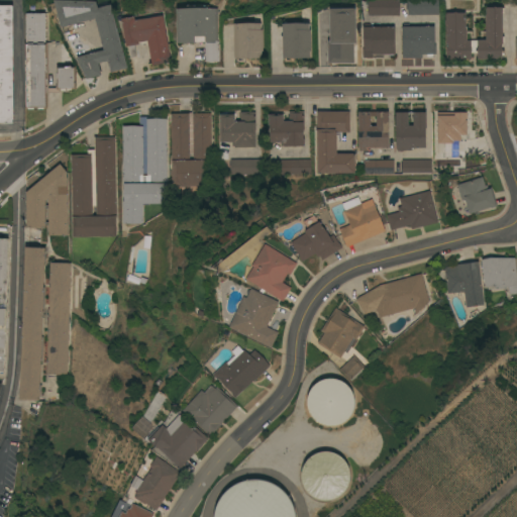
[(98,8),(111,4),(127,68),(111,72),(108,61),(99,63),(102,75),(87,79),(77,58),(104,50),(95,18),(62,27),(55,0),(96,1),(98,8)]
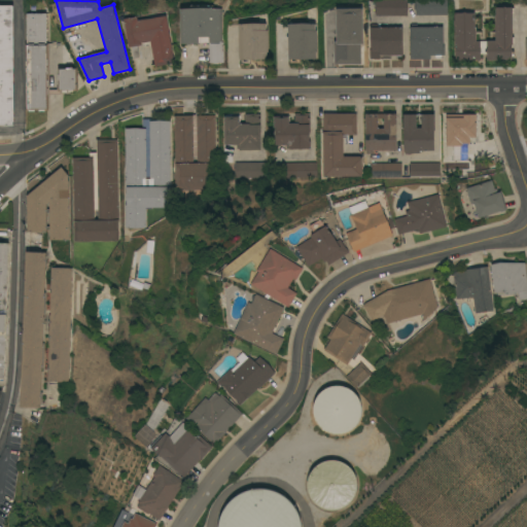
[(376,0),(408,0),(408,15),(376,15),(376,0)]
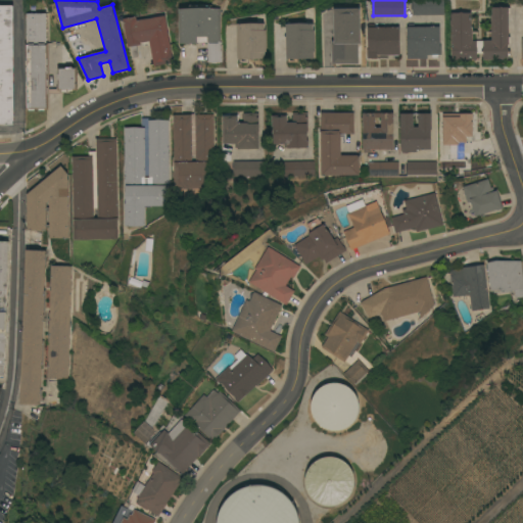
[(413,0),(444,0),(444,15),(413,15),(413,0)]
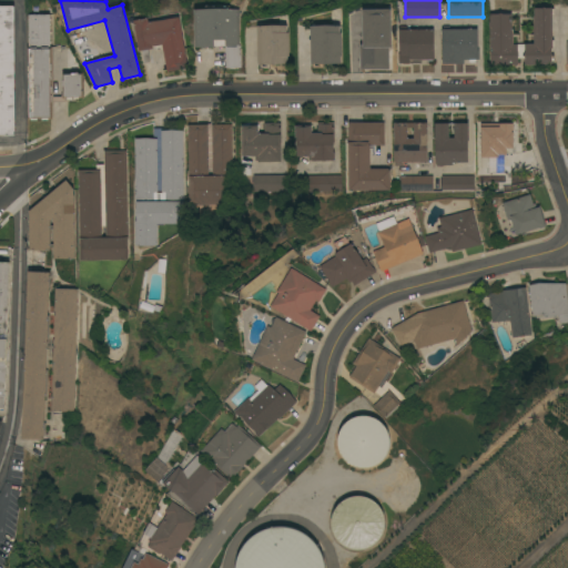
[(0,6),(16,6),(16,131),(13,131),(13,135),(0,135),(0,6)]
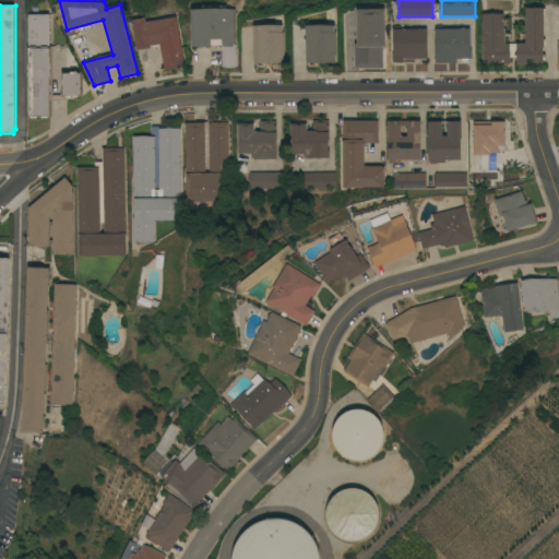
[(491,14),(494,13),(495,14),(503,14),(504,28),(504,44),(525,43),(525,15),(526,15),(526,9),(533,8),(536,7),(538,8),(544,8),(544,48),(543,48),(543,51),(544,55),(543,58),(543,63),(516,64),(516,57),(509,57),(510,63),(484,64),(484,58),(483,55),(484,52),(484,48),(483,48),(482,27),(480,22),(483,22),(482,14),(491,14)]
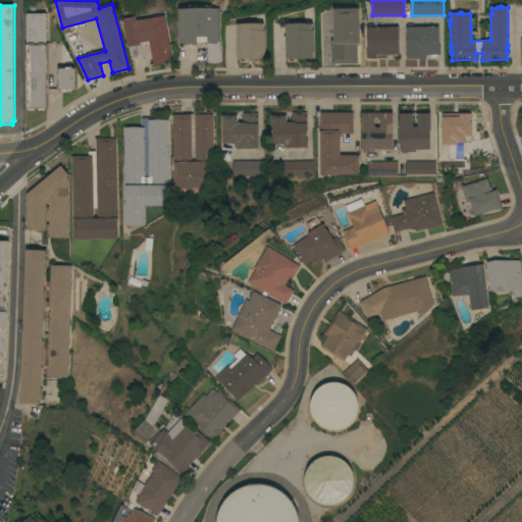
[(359,8),(360,44),(357,44),(358,63),(331,64),(331,41),(333,41),(333,9),(359,8)]
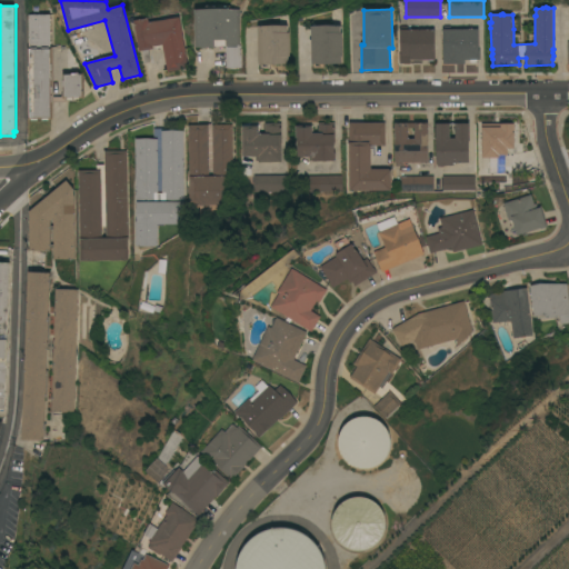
[(195,10),(240,10),(240,46),(241,46),(241,68),(226,69),(226,46),(227,46),(227,40),(215,40),(215,48),(195,48),(195,10)]
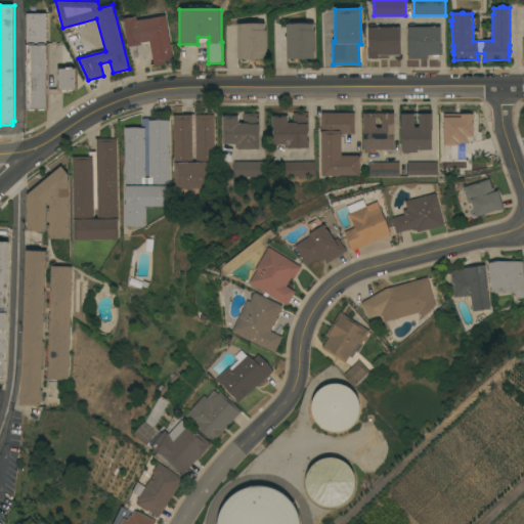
[(48,88),(57,88),(57,67),(77,67),(78,91),(60,91),(60,93),(48,93),(48,111),(25,111),(25,43),(27,43),(27,13),(46,13),(46,43),(48,43),(48,88)]
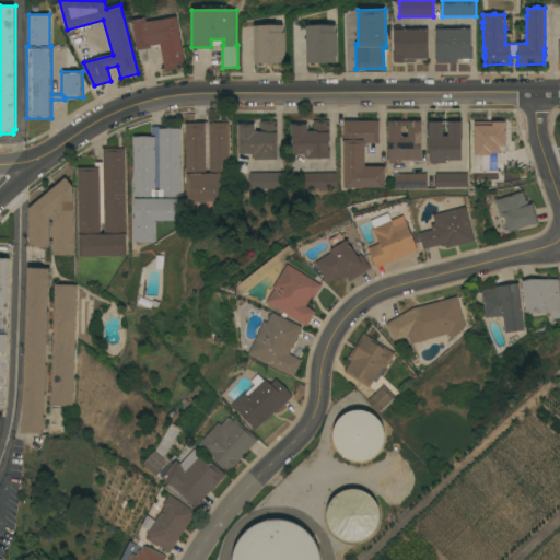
[(185,67),(164,71),(160,44),(151,45),(151,48),(146,49),(148,61),(142,62),(140,50),(137,50),(132,20),(147,18),(147,22),(177,18),(185,67)]
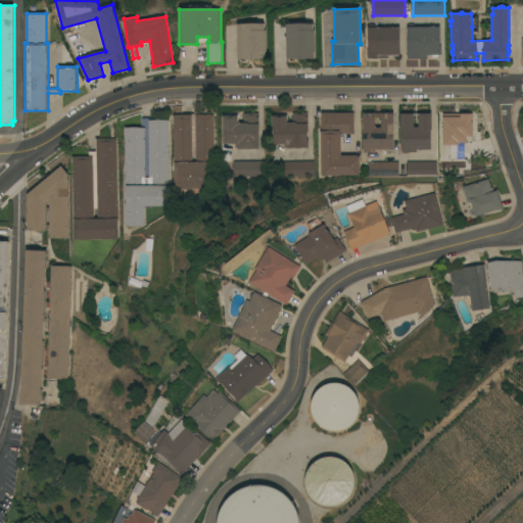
[(237,24),(265,24),(265,30),(267,30),(267,52),(266,52),(266,58),(238,59),(237,24)]
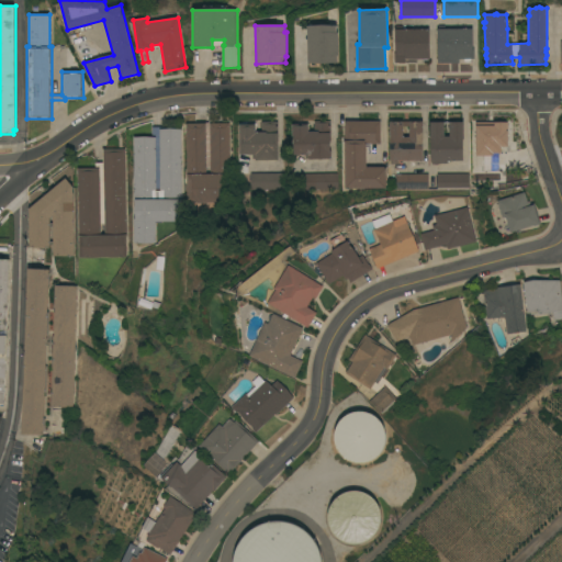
[(307,26),(337,25),(337,33),(338,33),(338,56),(337,56),(337,63),(307,64),(307,26)]
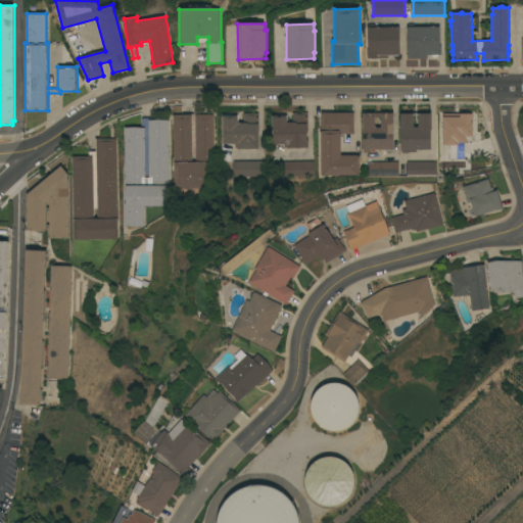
[(427,55),(427,59),(407,59),(407,49),(408,49),(408,28),(409,28),(409,24),(415,24),(415,27),(440,27),(440,47),(441,47),(441,55),(427,55)]
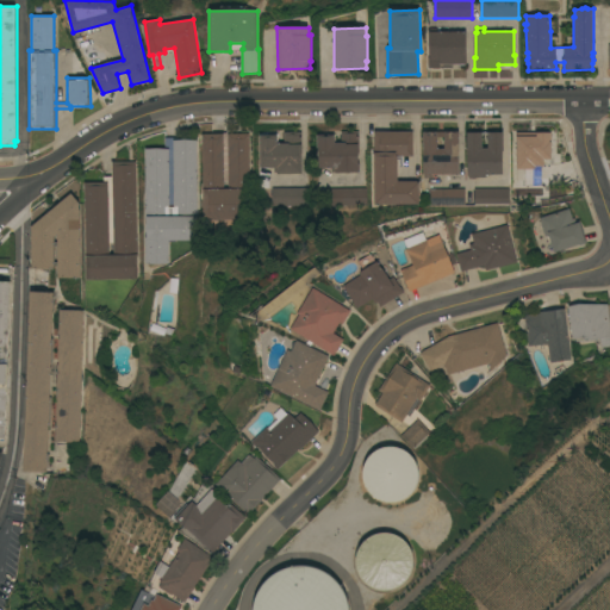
[(452,64),(452,68),(428,68),(428,57),(430,57),(430,29),(437,29),(437,32),(466,32),(466,64),(452,64)]
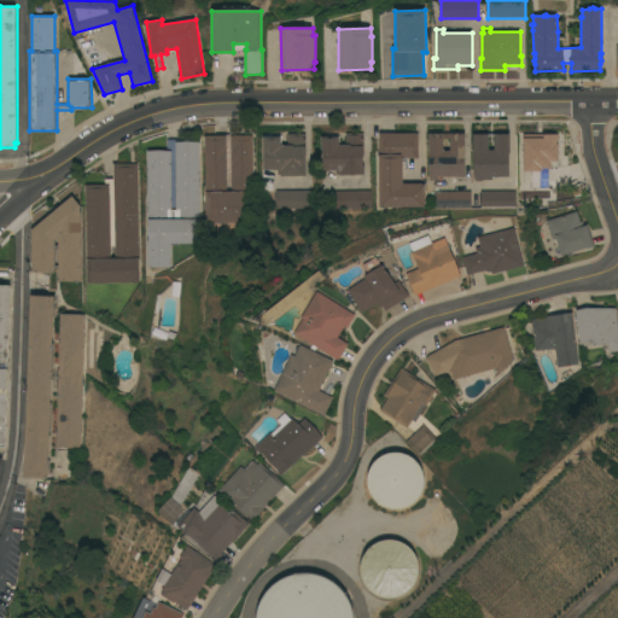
[(379,208),(379,134),(418,133),(419,158),(402,158),(402,184),(406,184),(423,184),(423,185),(424,185),(424,207),(379,208)]
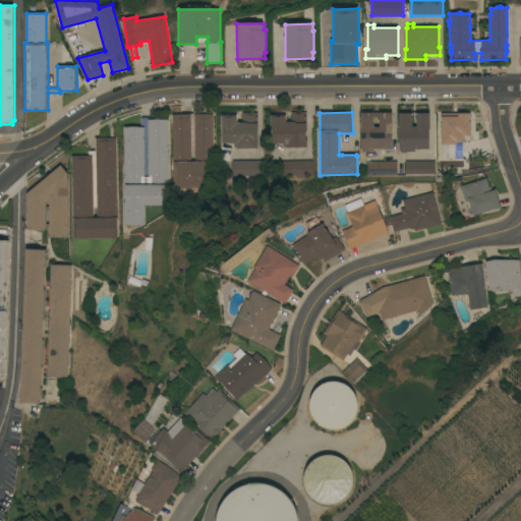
[(257,149),(236,149),(236,148),(234,148),(234,143),(222,143),(222,116),(237,115),(237,122),(242,122),(242,113),(257,113),(257,149)]
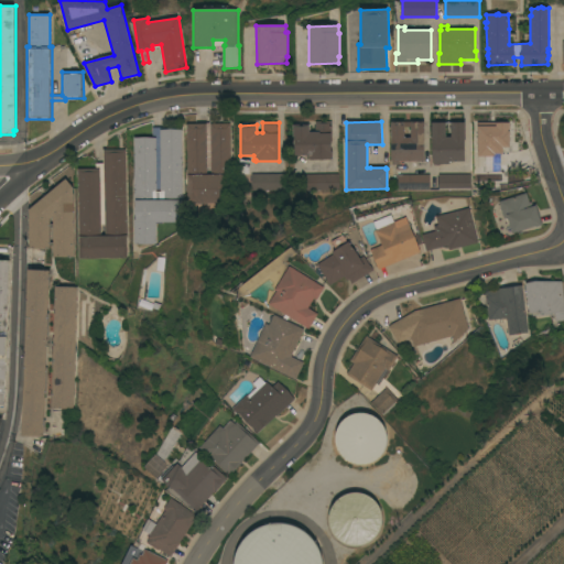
[(294,137),(293,137),(293,126),(301,126),(301,127),(303,127),(303,125),(310,125),(310,132),(315,132),(315,122),(332,122),(332,140),(331,140),(331,151),(332,151),(332,160),(310,160),(310,159),(306,159),(306,155),(294,155),(294,137)]
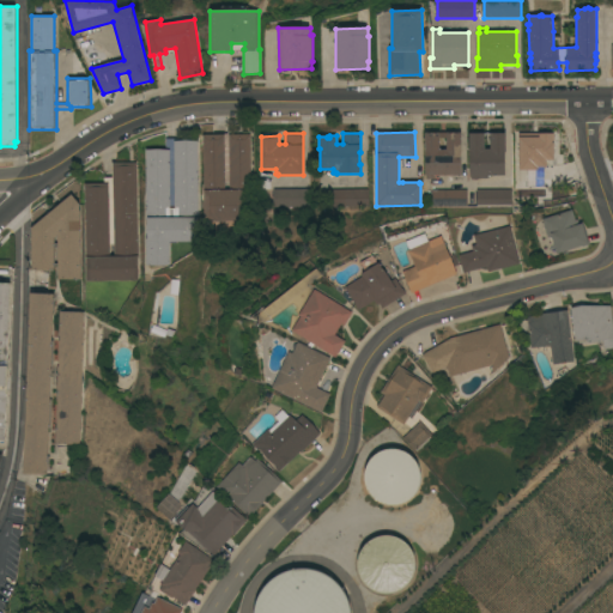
[(461,175),(434,175),(434,180),(426,180),(426,176),(425,176),(425,151),(425,133),(445,133),(445,138),(439,138),(439,150),(447,150),(447,133),(461,133),(461,175)]
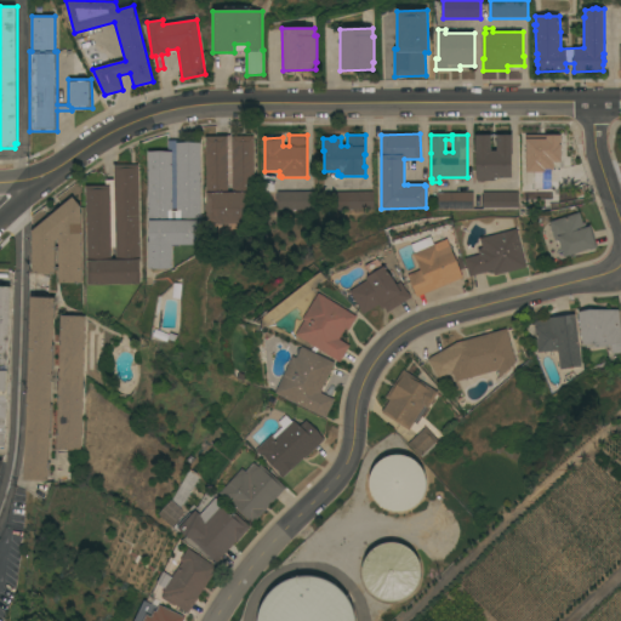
[(512,135),(512,154),(512,178),(494,178),(494,181),(485,181),(485,182),(477,182),(476,154),(476,135),(490,135),(490,151),(496,151),(496,135),(512,135)]
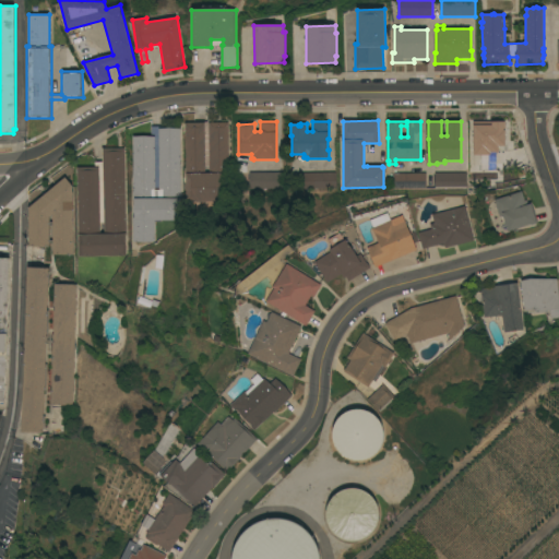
[(186,123),(194,123),(194,122),(209,122),(228,122),(228,174),(228,202),(186,202),(186,123)]
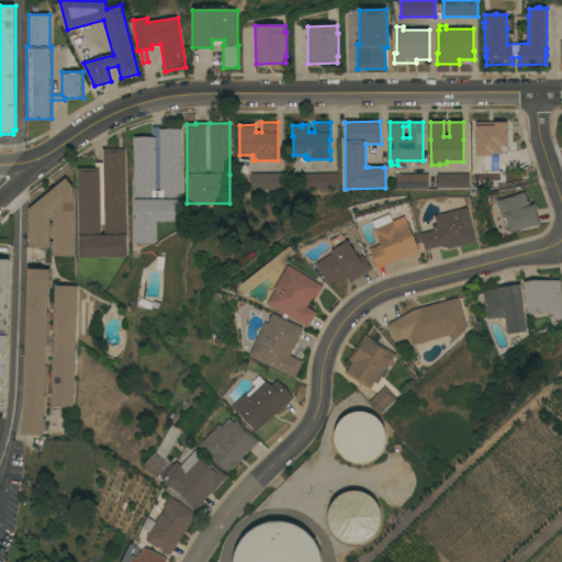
[(134,243),(134,218),(135,218),(135,202),(133,202),(134,137),(154,137),(154,134),(159,134),(159,130),(181,130),(181,201),(180,201),(180,222),(156,222),(155,243),(134,243)]
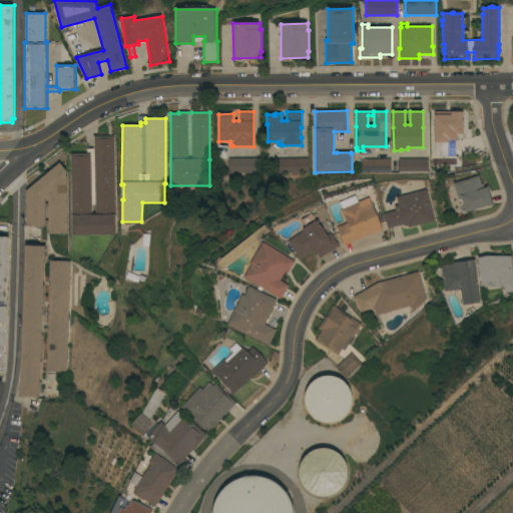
[(113,136),(115,234),(72,235),(70,153),(86,153),(86,148),(94,148),(94,136),(113,136)]
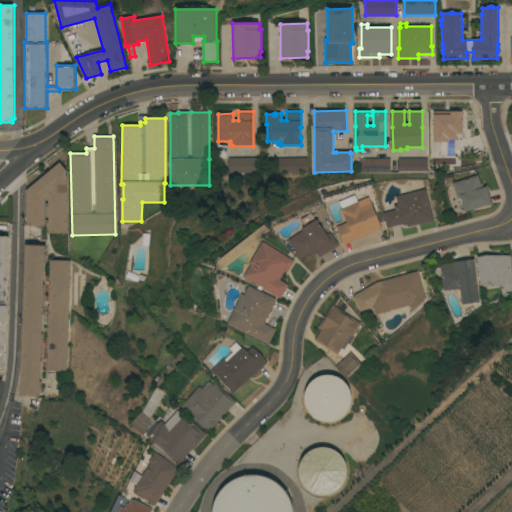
[(227,173),(254,171),(253,156),(226,157),(227,173)]
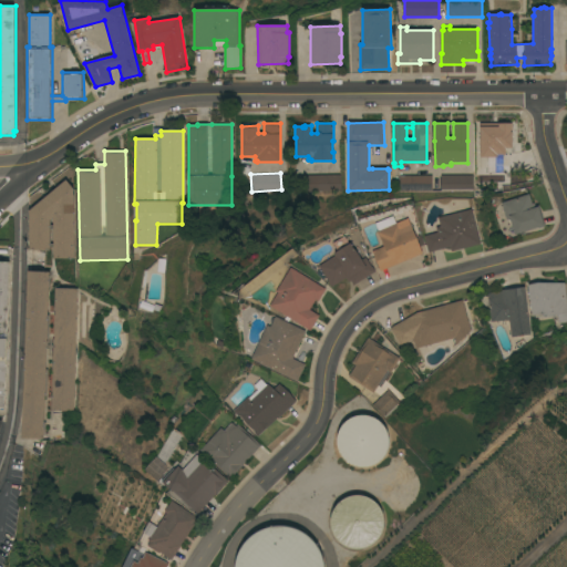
[(341,189),(331,191),(331,193),(312,194),(311,176),(341,175),(341,189)]
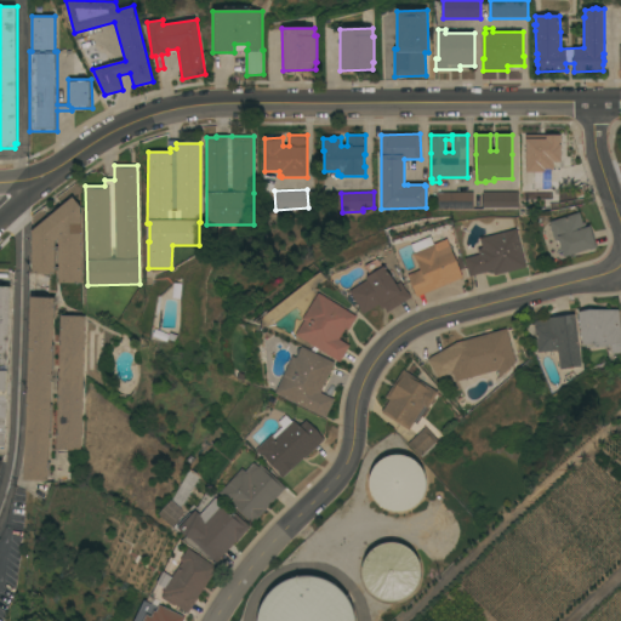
[(518,192),(518,208),(483,209),(483,193),(518,192)]
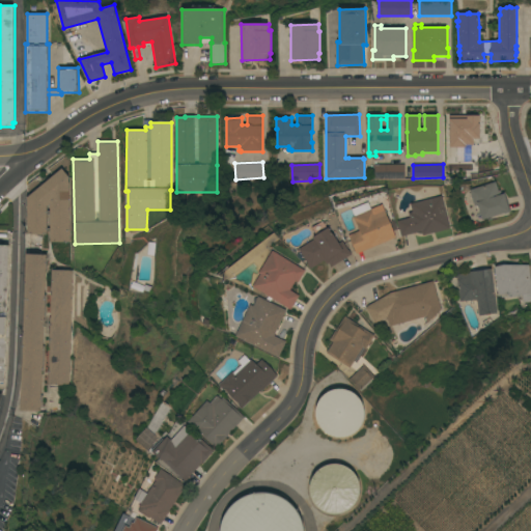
[(404,178),(374,178),(374,165),(404,165),(404,178)]
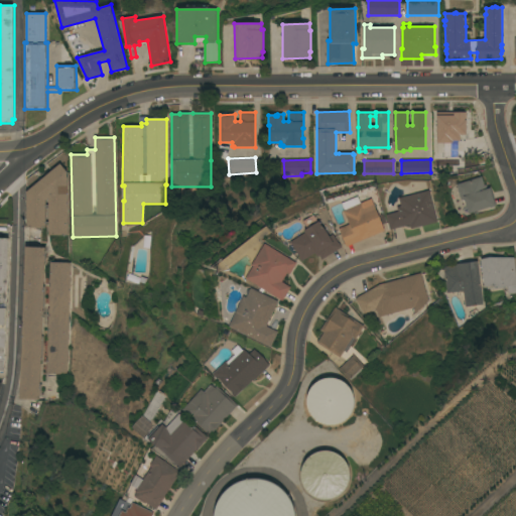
[(68,235),(48,235),(48,198),(45,201),(45,227),(26,227),(26,191),(60,163),(68,171),(68,235)]
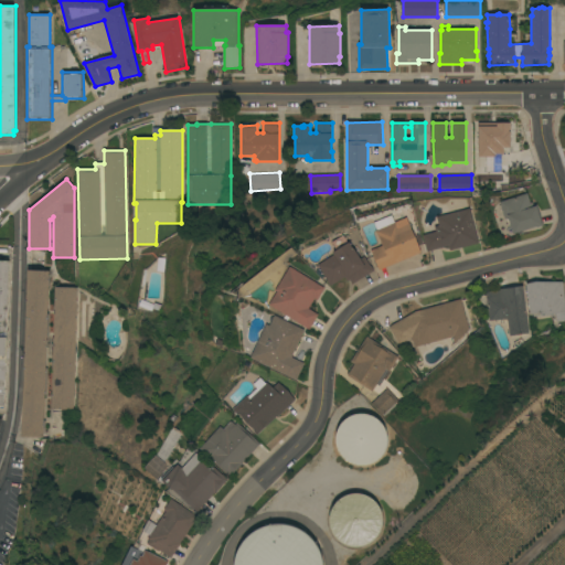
[(499,202),(528,193),(531,206),(536,204),(543,224),(513,234),(508,217),(504,219),(499,202)]
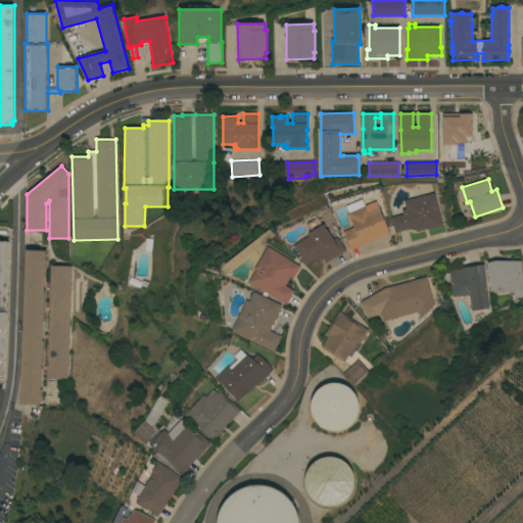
[(435,193),(443,225),(417,232),(415,228),(395,233),(391,218),(403,215),(402,209),(407,208),(405,201),(435,193)]
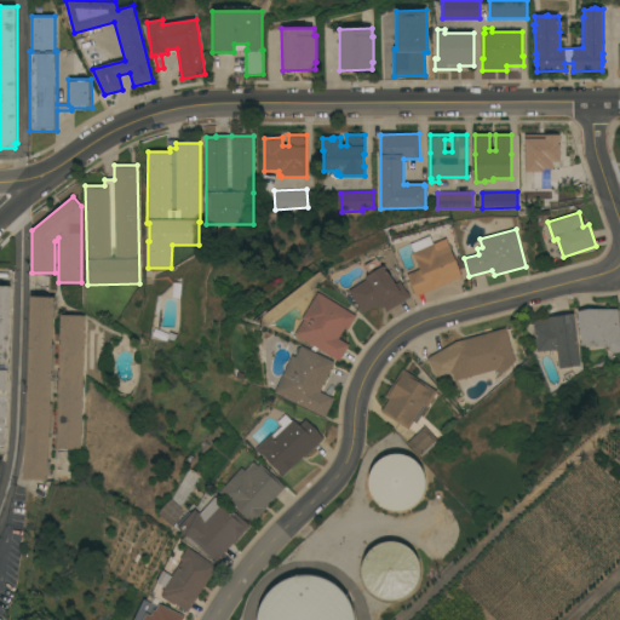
[(417,297),(407,275),(420,269),(417,262),(415,262),(412,253),(436,244),(438,248),(449,245),(463,277),(417,297)]
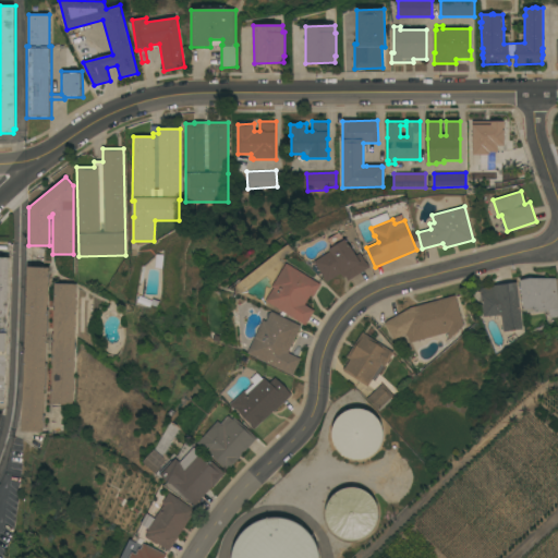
[(348,280),(346,276),(342,278),(340,274),(327,282),(314,262),(329,252),(328,251),(332,247),(328,240),(339,232),(344,240),(346,239),(356,256),(360,253),(366,263),(370,267),(348,280)]
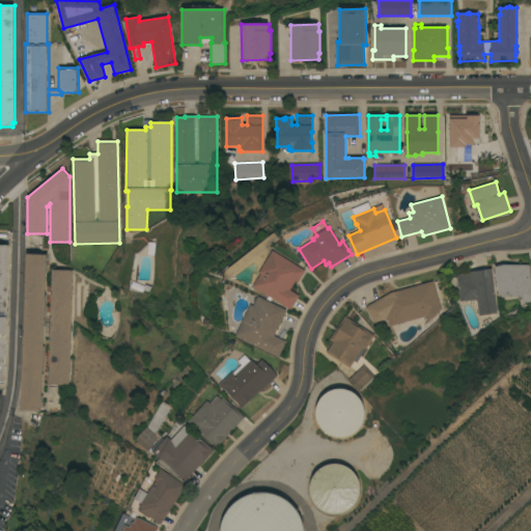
[(0,245),(9,246),(4,383),(0,383),(0,245)]
